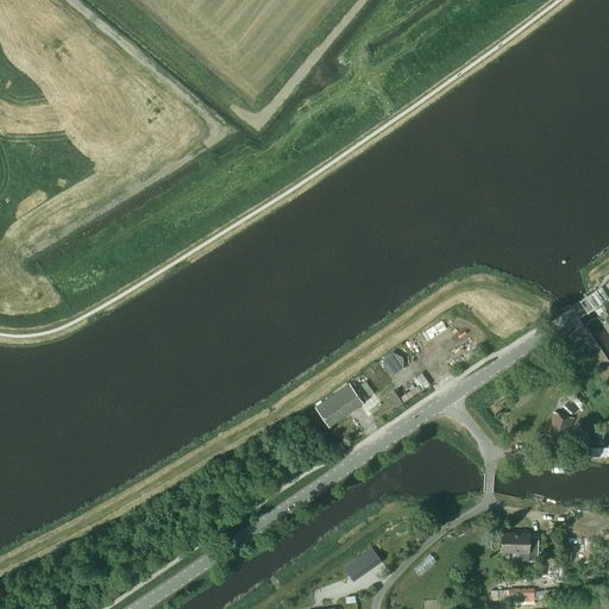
[(330,427),(364,405),(350,384),(316,408),(330,427)]
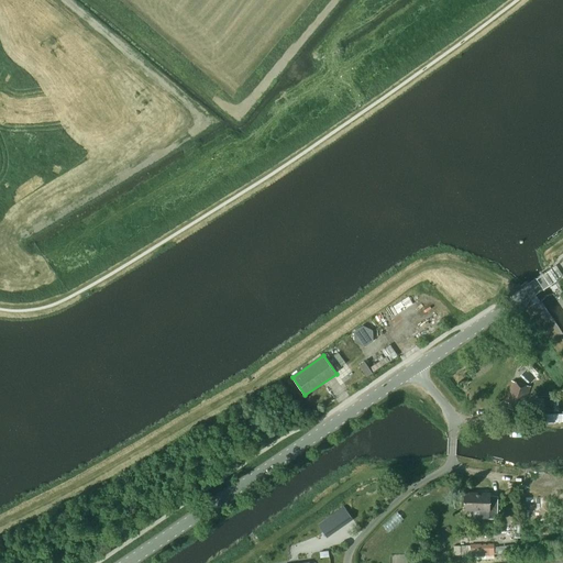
[(375,371),(390,360),(387,355),(372,366),(375,371)]
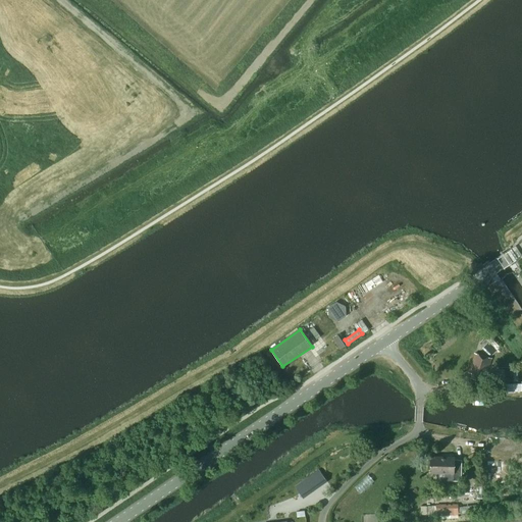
[(442,351),(459,340),(455,333),(438,345),(442,351)]
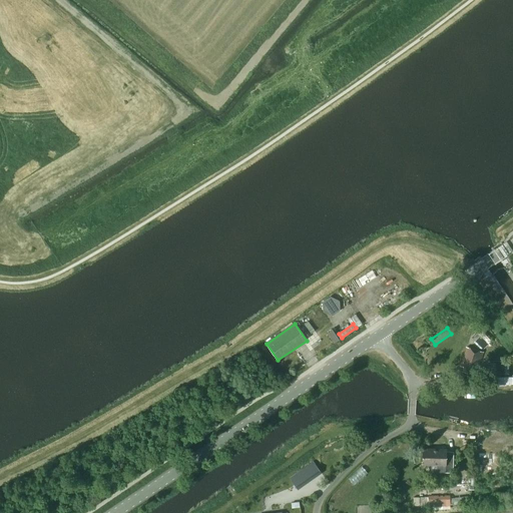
[(484,333),(480,336),(489,345),(493,342),(484,333)]
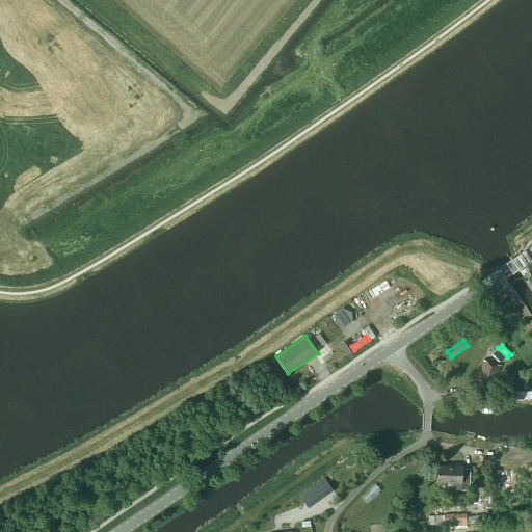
[(501,365),(484,360),(478,380),(482,381),(481,386),(490,388),(491,384),(495,386),(501,365)]
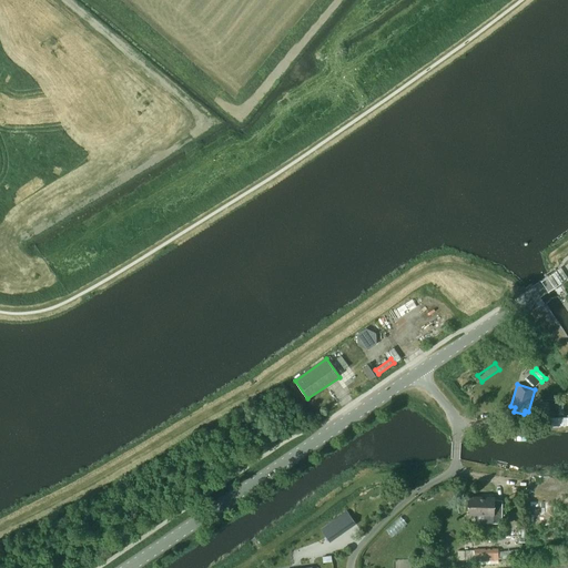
[(541,402),(541,416),(564,415),(563,402),(541,402)]
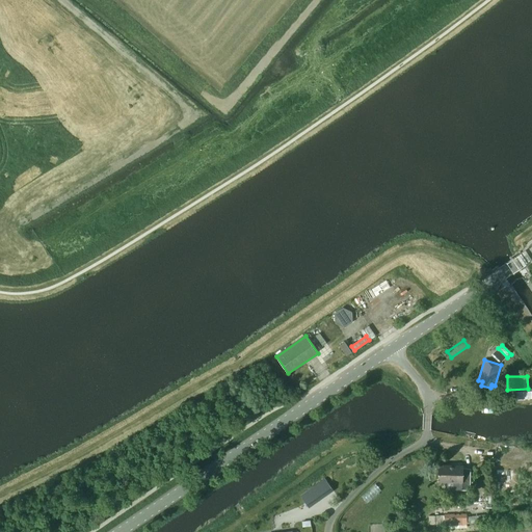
[(456,489),(470,490),(470,478),(462,478),(462,467),(439,466),(439,481),(457,482),(456,489)]
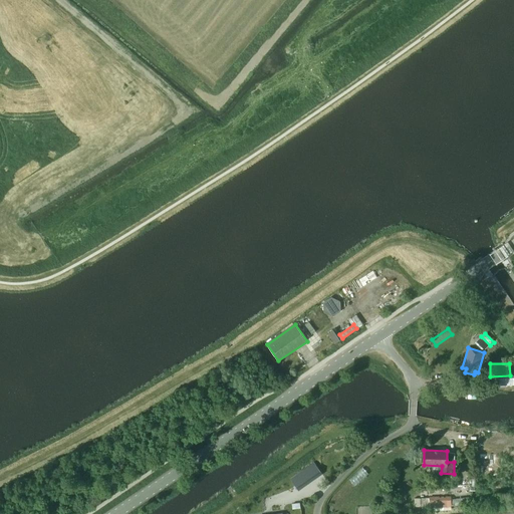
[(476,490),(507,491),(507,451),(477,451),(476,490)]
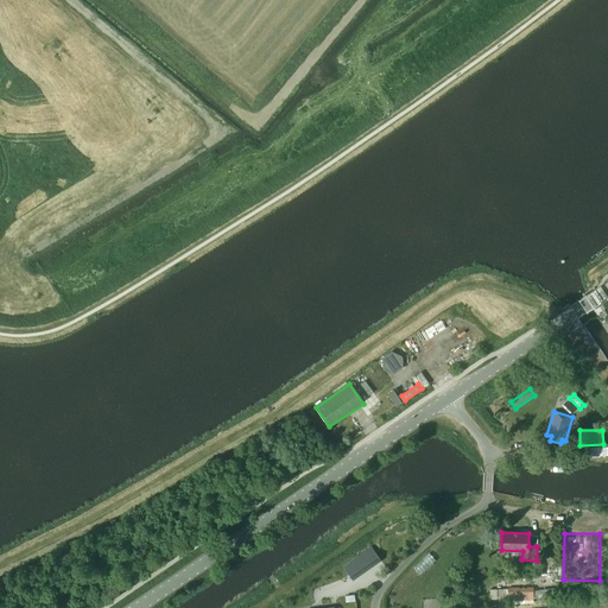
[(422,574),(437,559),(431,552),(416,567),(422,574)]
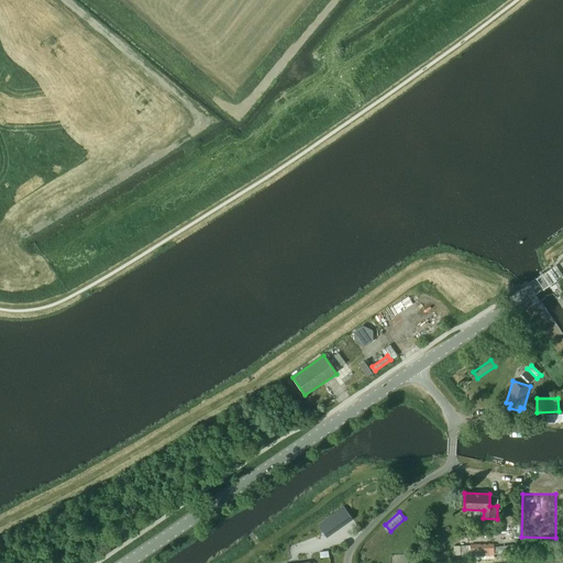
[(327,520),(319,526),(327,536),(334,530),(327,520)]
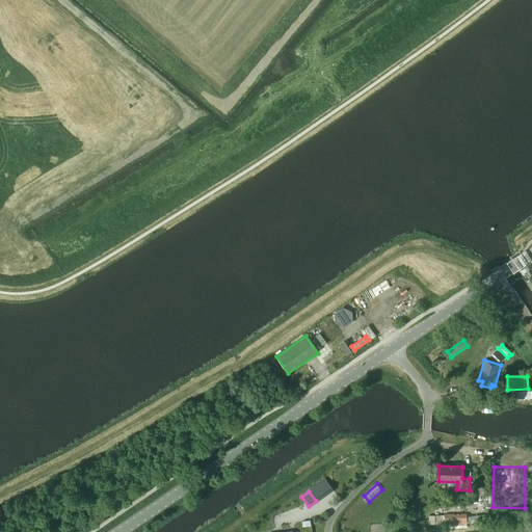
[(437,524),(469,523),(468,513),(445,514),(445,517),(437,517),(437,524)]
